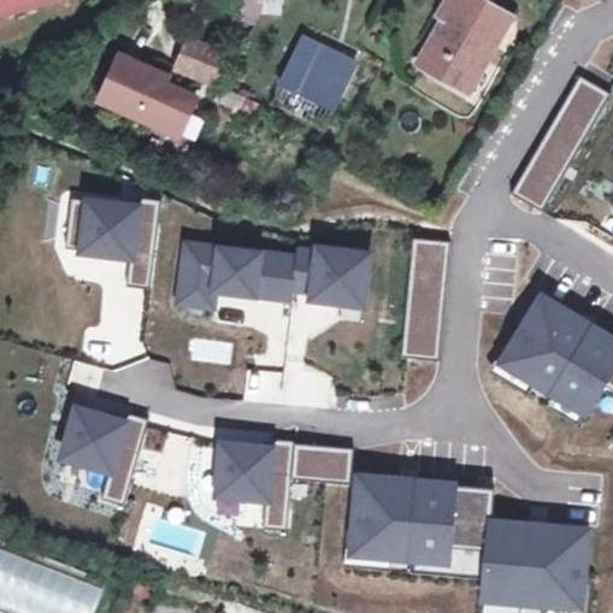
[(0,24),(75,0),(0,0),(0,24)]
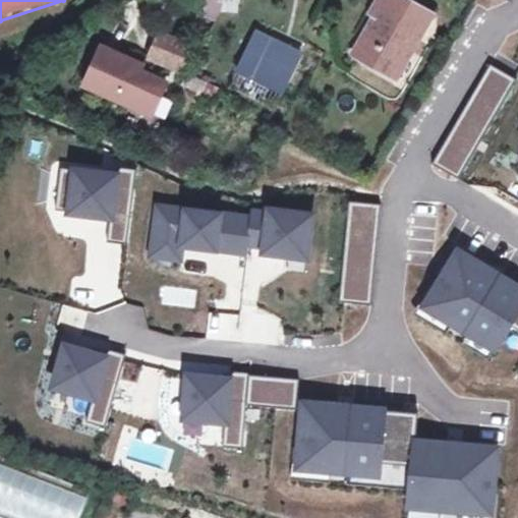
[(238,15),(241,0),(210,0),(208,12),(221,14),(238,15)]
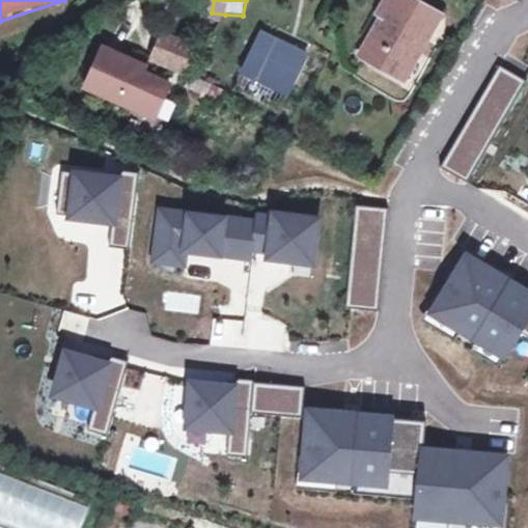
[(437,10),(416,0),(387,0),(367,36),(386,46),(377,62),(401,76),(437,10)]
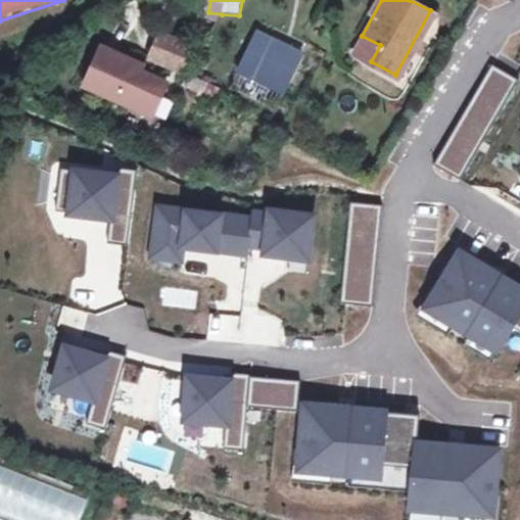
[(196,50),(160,33),(149,56),(185,75),(196,50)]
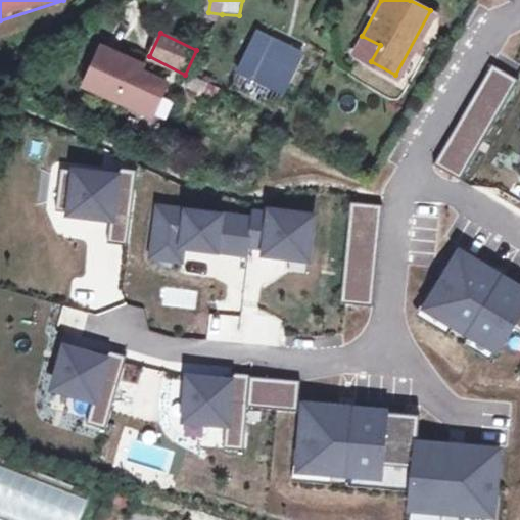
[(300,59),(253,35),(235,67),(283,91),(300,59)]
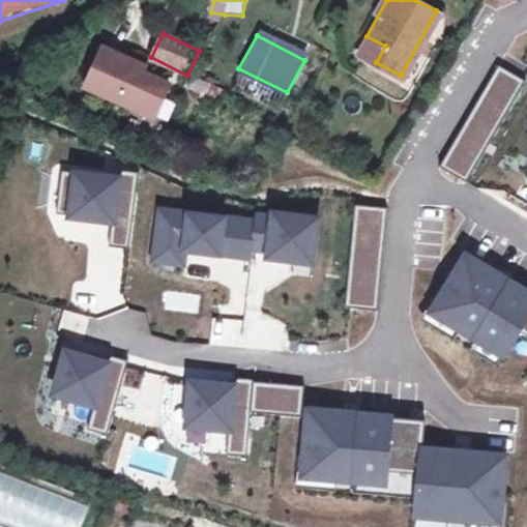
[(385,46),(367,36),(358,52),(376,62),(385,46)]
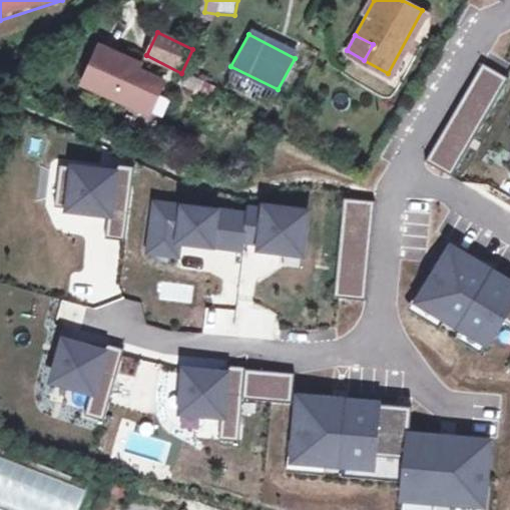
[(165,80),(128,64),(130,60),(100,47),(83,84),(113,97),(150,114),(165,80)]
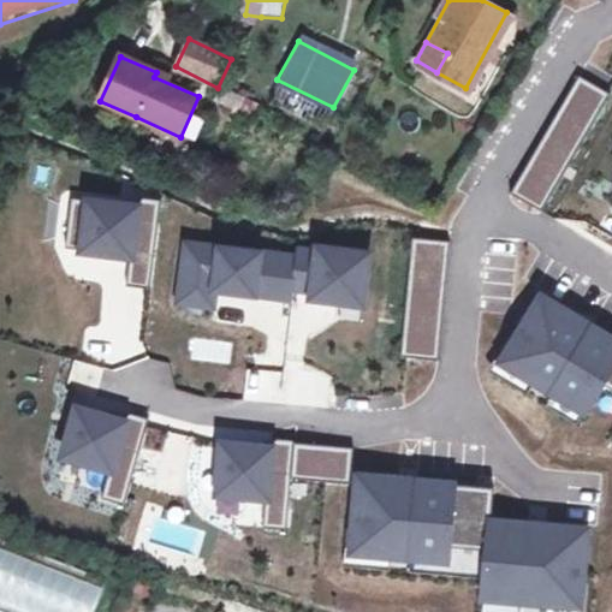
[(608,93),(577,75),(511,194),(540,209),(608,93)]
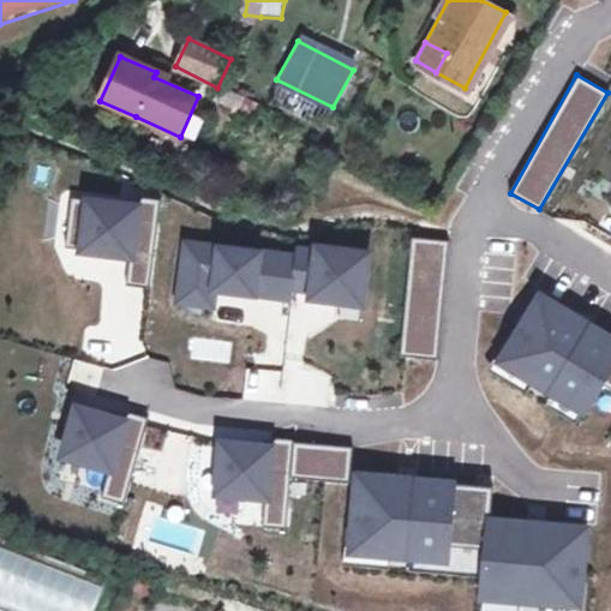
[(136,207),(70,198),(64,249),(129,257),(125,286),(148,288),(157,201),(136,197),(136,207)]
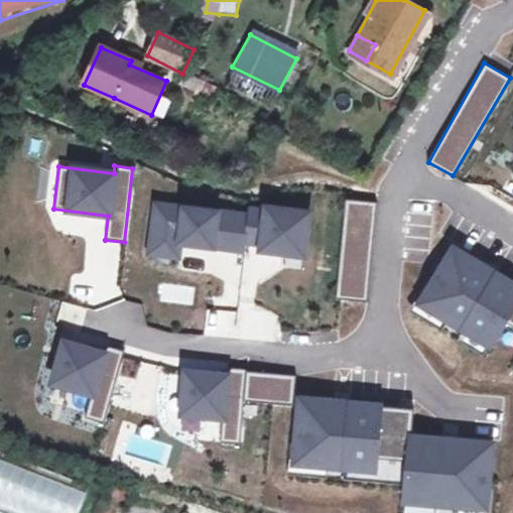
[(346,199),(336,298),(366,301),(376,202),(346,199)]
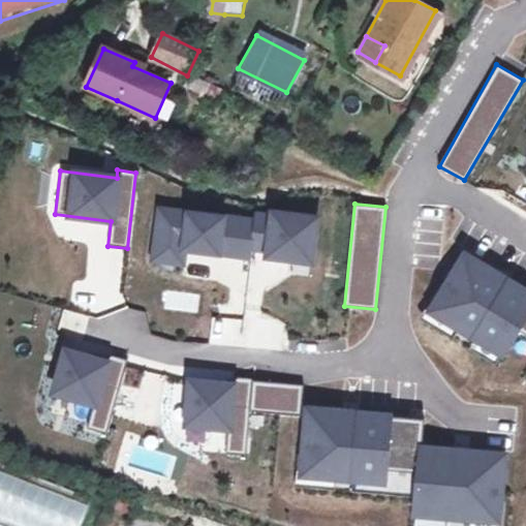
[(254,220),(188,211),(186,217),(159,214),(154,245),(184,249),(185,242),(192,243),(192,250),(249,258),(250,251),(268,253),(268,256),(309,260),(314,218),(272,213),(272,215),(255,213),(254,220)]
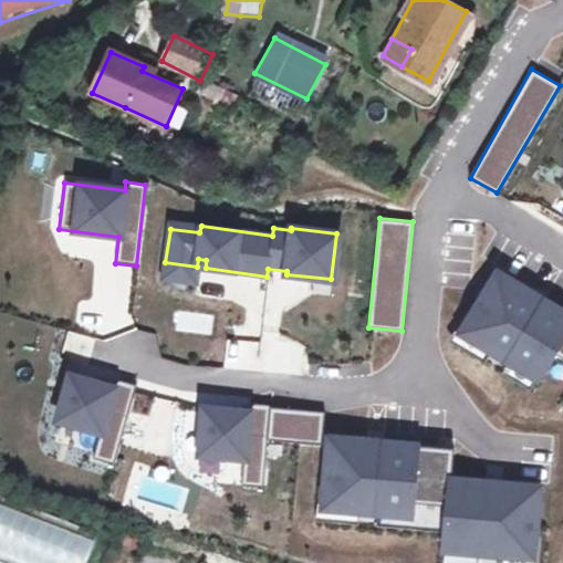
[(529,292),(497,273),(462,331),(537,378),(552,353),(562,360),(562,312),(542,300),(524,331),(511,323),(529,292)]
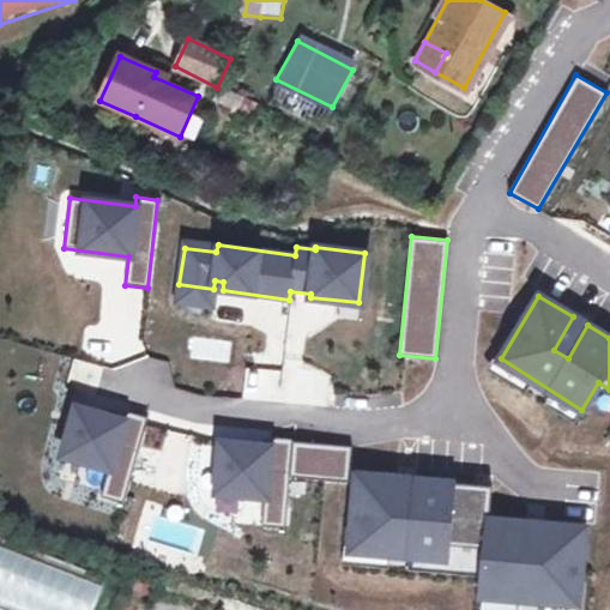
[(587,325),(573,316),(554,350),(568,358),(587,325)]
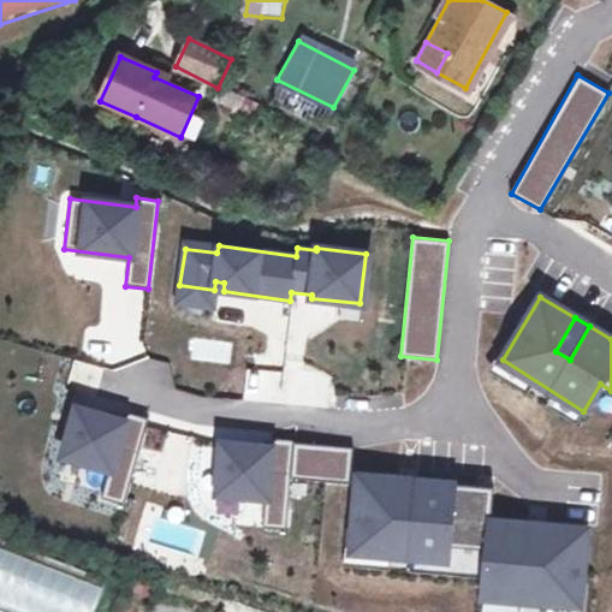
[(122,422),(76,409),(61,457),(108,470),(100,499),(122,505),(146,419),(124,413),(122,422)]
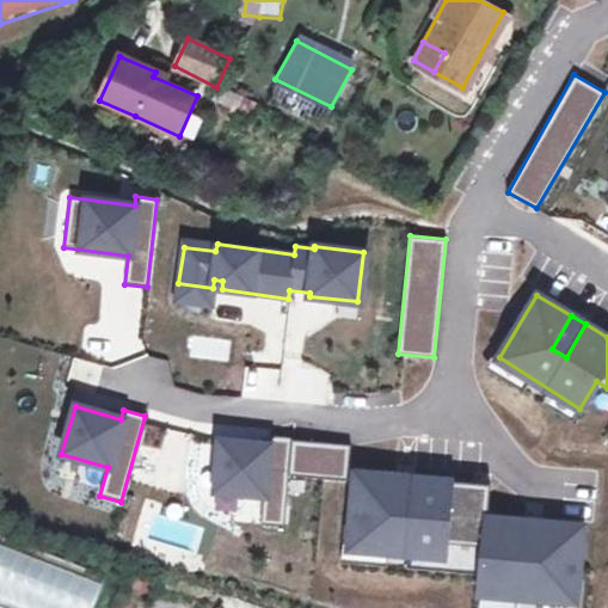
[(266,444),(220,441),(215,491),(262,496),(259,523),(282,526),(287,474),(345,480),(348,446),(289,441),(290,437),(268,435),(266,444)]
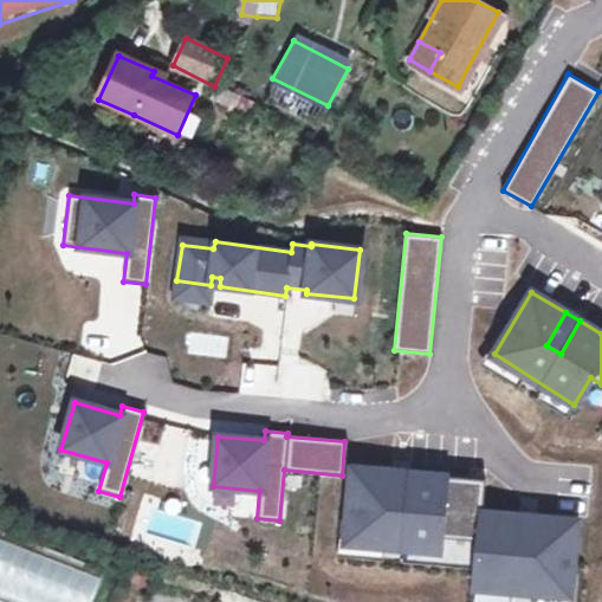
[(392,471),(354,468),(347,543),(476,556),(474,587),(568,595),(575,520),(536,517),(532,556),(516,555),(519,516),(480,512),(483,479),(409,473),(406,511),(388,510),(392,471)]
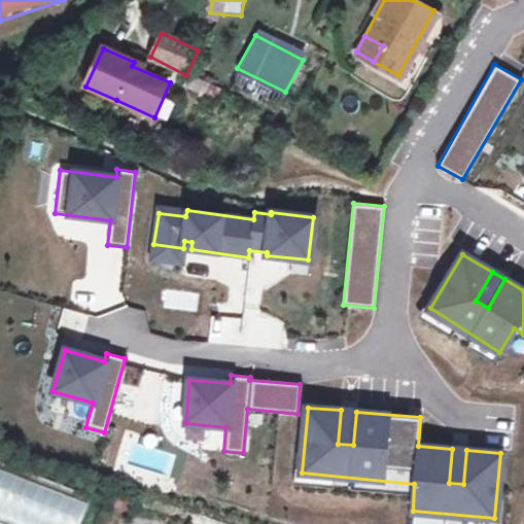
[(356,412),(341,410),(338,444),(353,445),(356,412)]
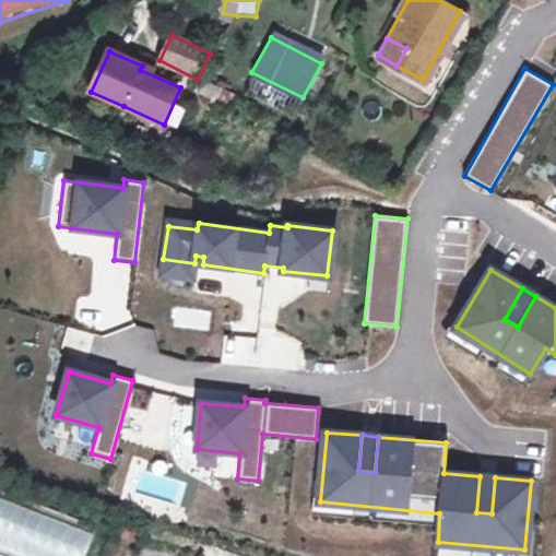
[(495,477),(480,476),(476,512),(492,513),(495,477)]
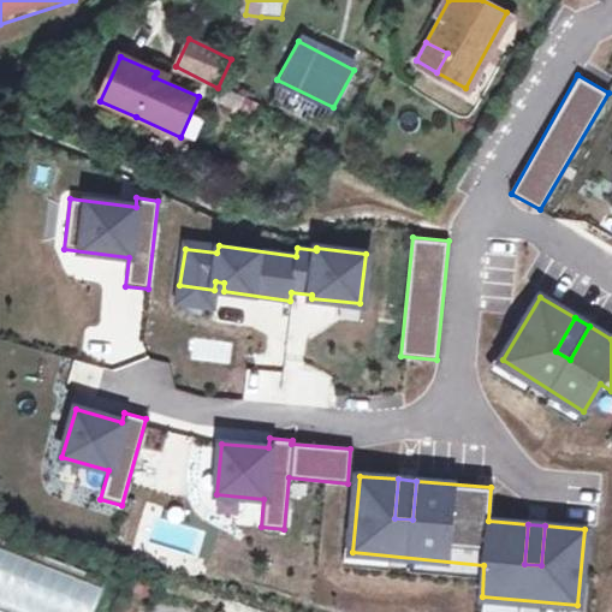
[(89,611),(99,587),(0,552),(0,611),(89,611)]
